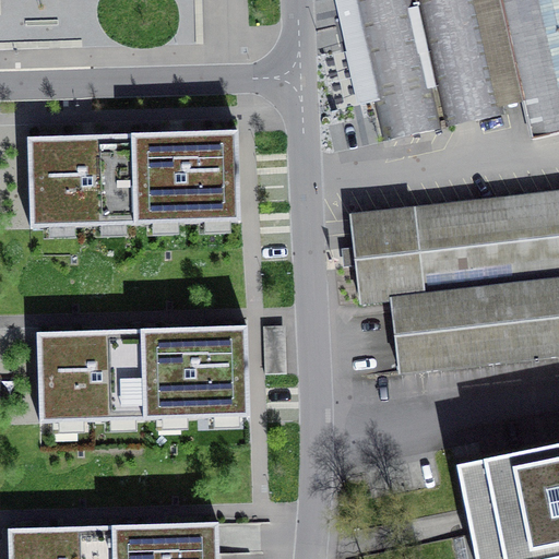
[(382,142),(441,129),(412,0),(336,0),(360,105),(373,102),(382,142)]
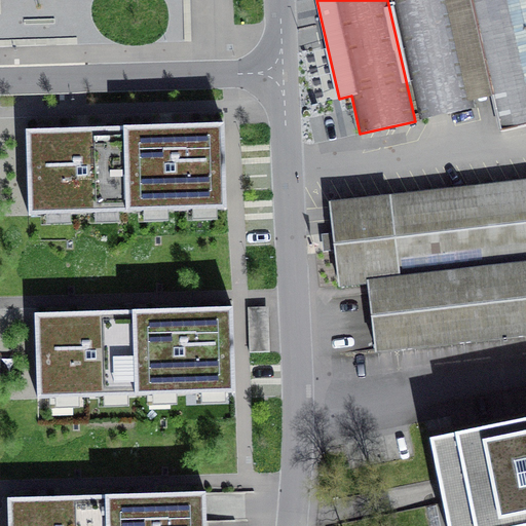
[(475,109),(450,0),(392,0),(420,120),(475,109)]
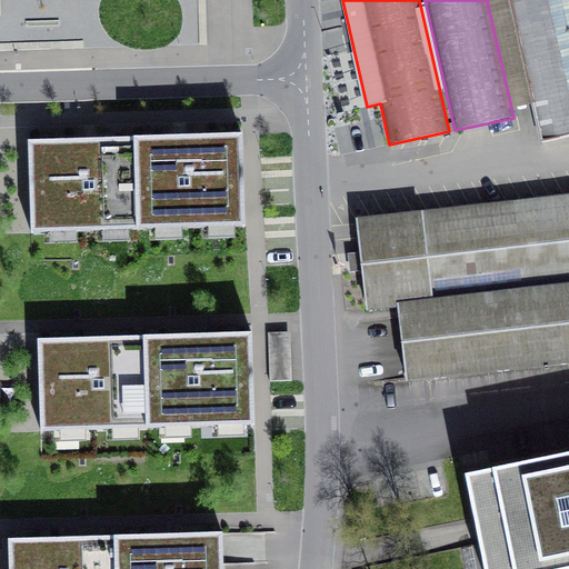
[(568,0),(509,0),(541,142),(568,136),(568,0)]
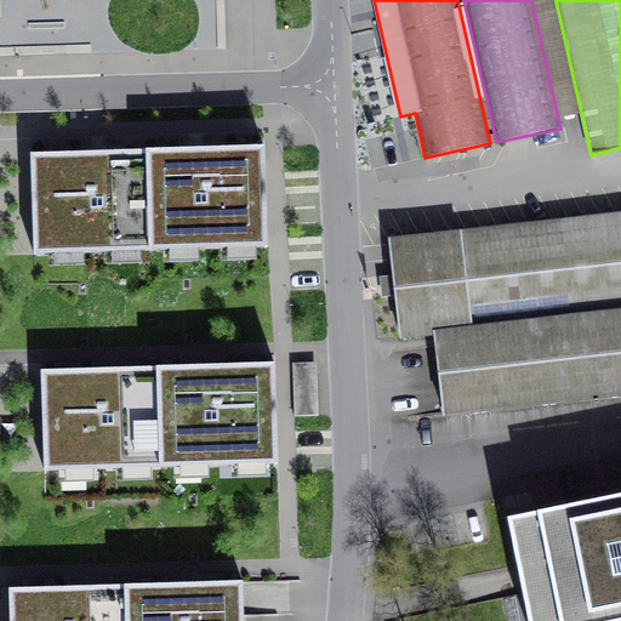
[(89,153),(30,154),(34,248),(267,240),(265,148),(205,149),(89,153)]
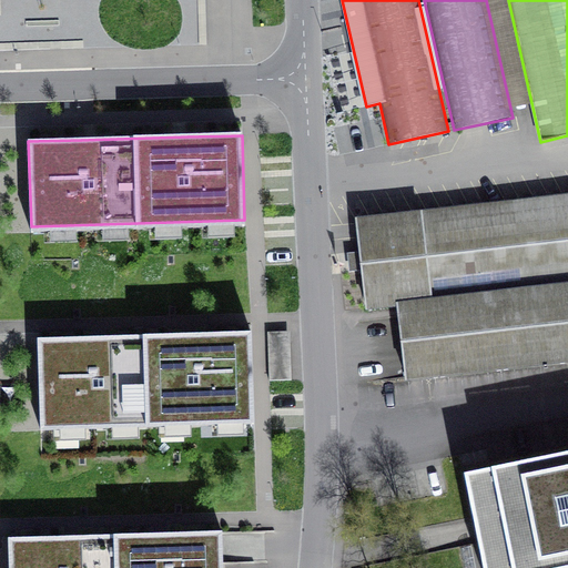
[(567,195),(357,221),(361,254),(350,255),(352,270),(363,269),(367,308),(397,305),(406,379),(567,359),(567,195)]
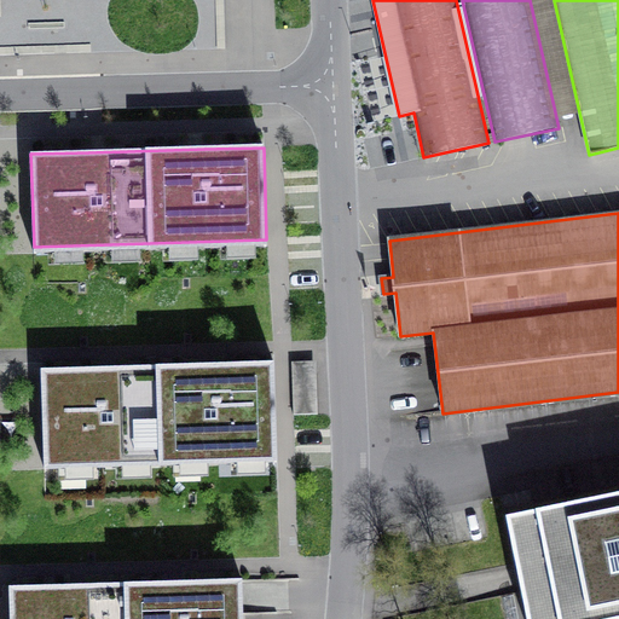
[(41,370),(44,463),(276,456),(273,363),(215,364),(99,368),(41,370)]
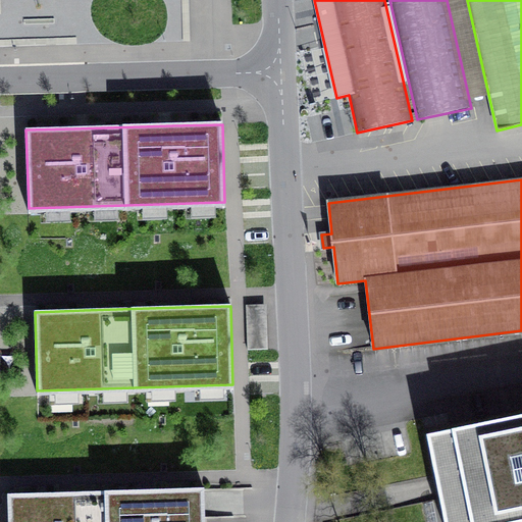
[(521,521),(521,415),(425,435),(444,521),(521,521)]
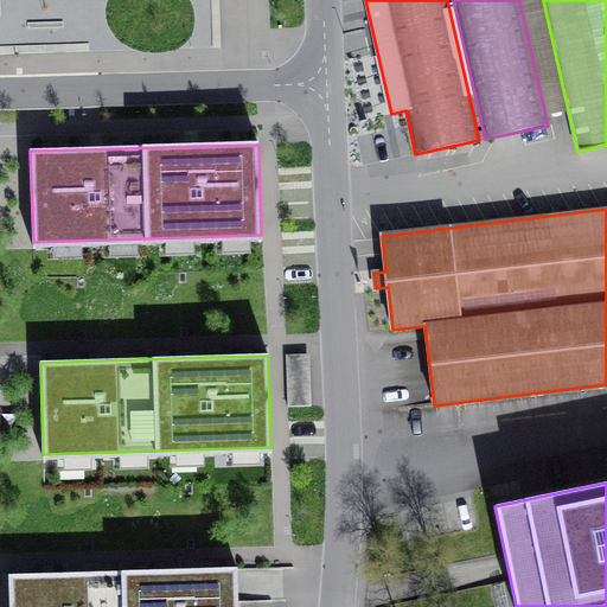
[(8,575),(10,606),(237,606),(237,569),(180,570),(66,574),(8,575)]
